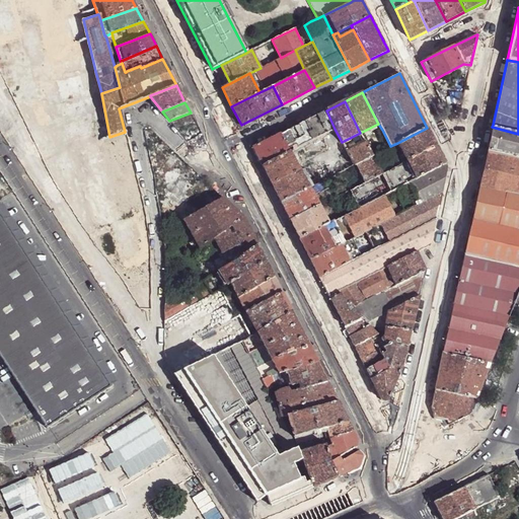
[(335,129),(326,110),(280,134),(289,151),(292,150),(326,133),(335,129)]
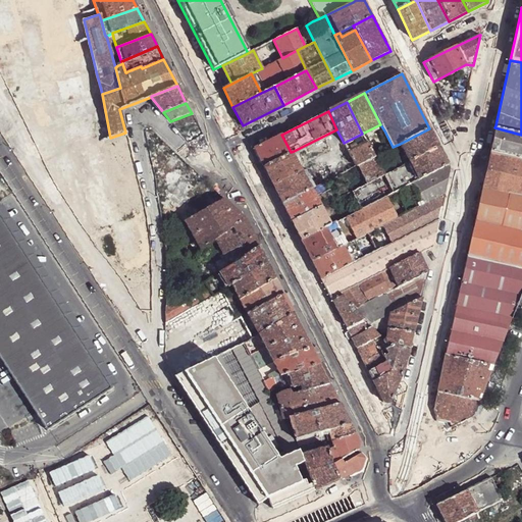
[(203,135),(192,113),(170,121),(189,143),(203,135)]
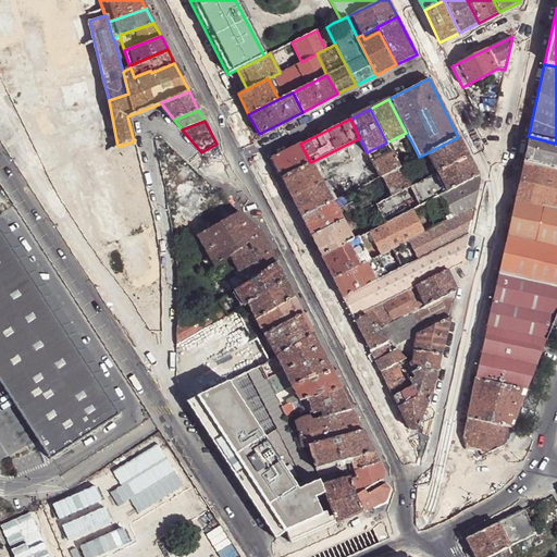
[(410,139),(406,133),(386,143),(391,150),(410,139)]
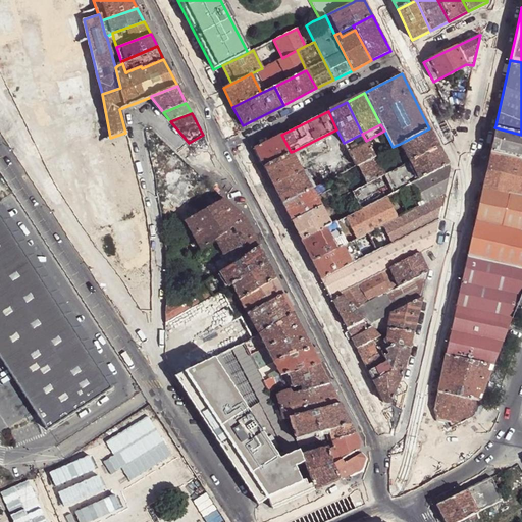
[(490,146),(481,189),(521,197),(521,135),(494,127),(490,146)]
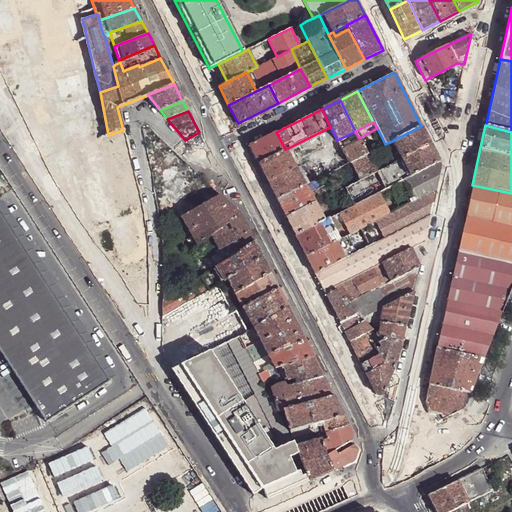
[(430,144),(421,126),(392,141),(401,158),(430,144)]
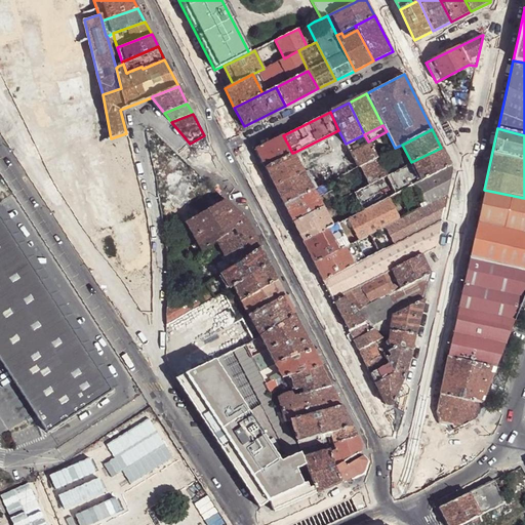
[(357,167),(350,151),(346,144),(338,130),(330,134),(336,147),(328,151),(340,175),(357,167)]
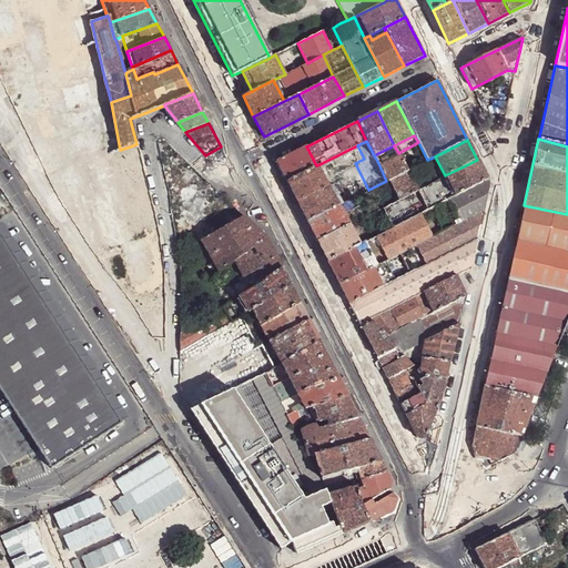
[(324,179),(355,163),(364,159),(357,145),(320,164),(325,175),(323,176),(324,179)]
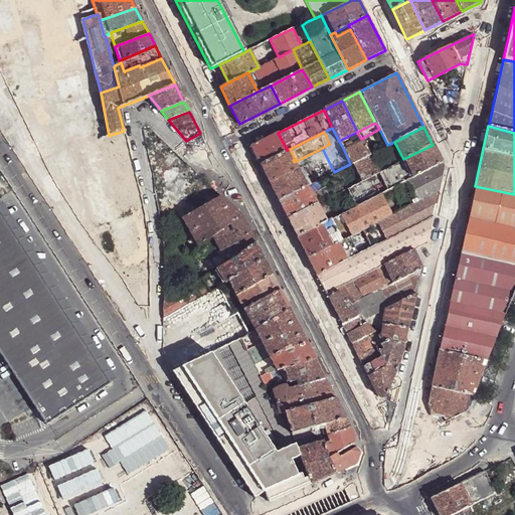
[(287,150),(278,133),(250,147),(260,164),(287,150)]
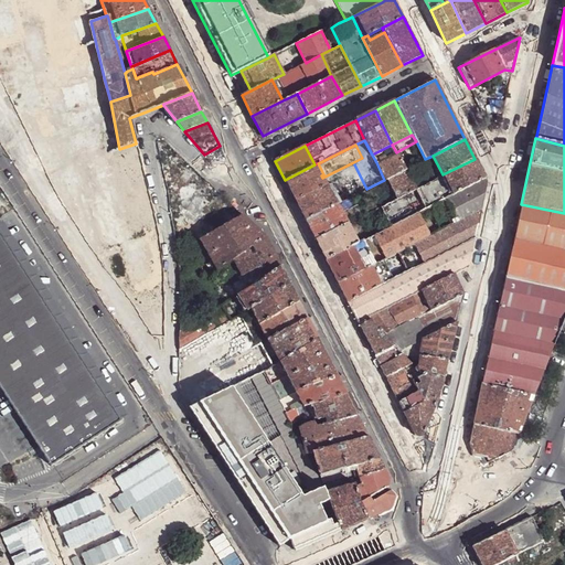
[(386,179),(405,169),(396,152),(376,162),(384,180),(386,179)]
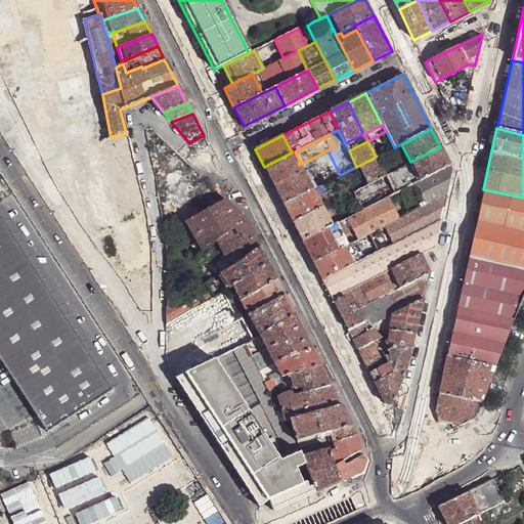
[(449,165),(440,147),(410,162),(419,180),(449,165)]
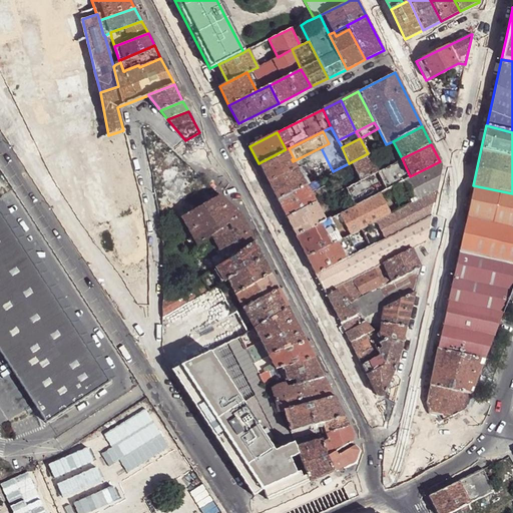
[(294,158),(289,148),(286,149),(259,163),(268,181),(296,167),(293,161),(292,159),(294,158)]
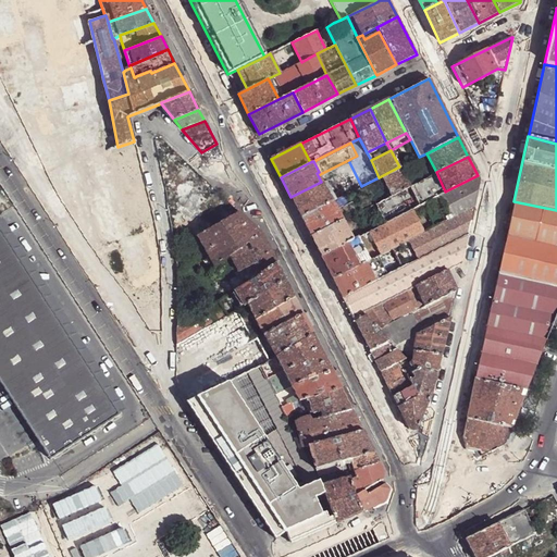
[(409,186),(399,166),(381,176),(391,196),(409,186)]
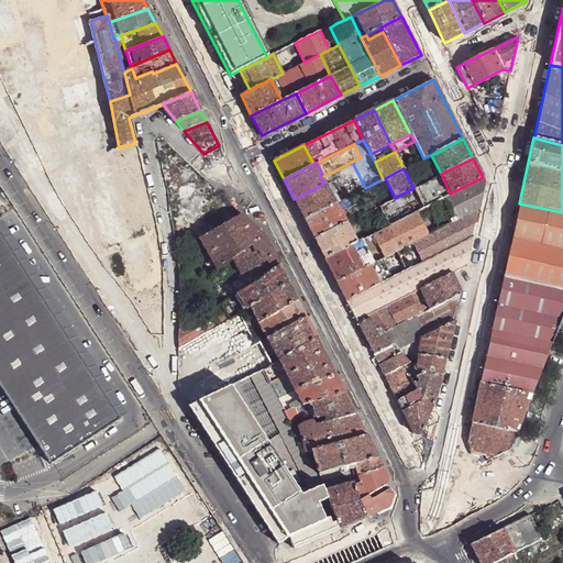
[(450,194),(441,174),(414,188),(422,208),(450,194)]
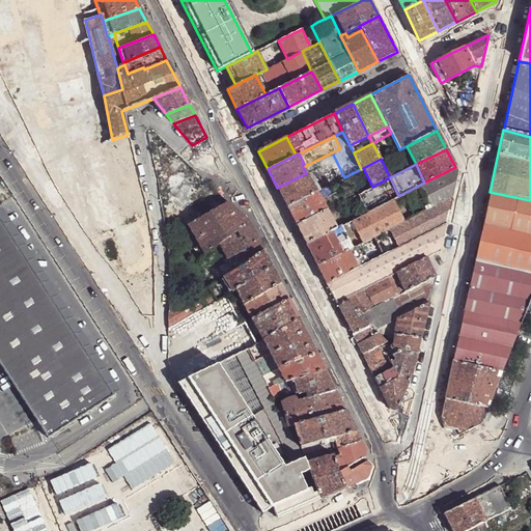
[(457,172),(455,167),(424,183),(398,196),(392,199),(403,222),(452,197),(457,172)]
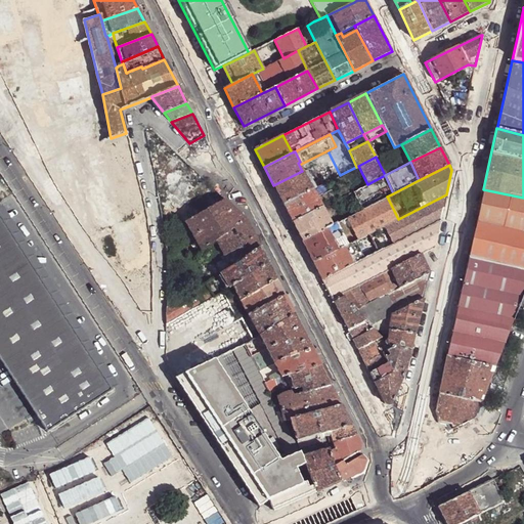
[(311,189),(302,171),(273,185),(282,204),(311,189)]
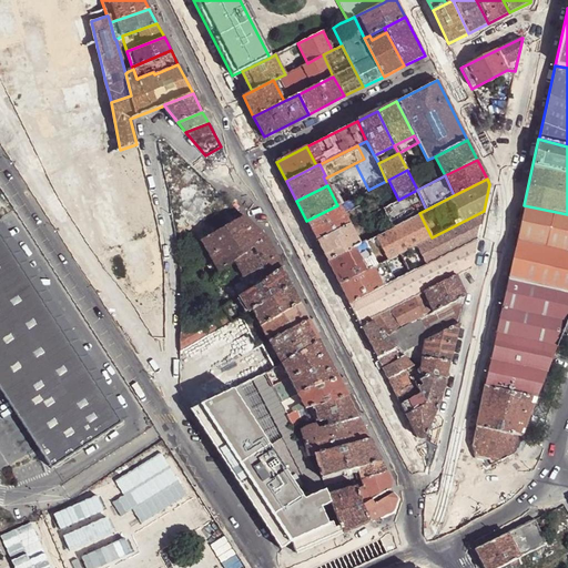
[(426,210),(417,190),(398,200),(382,208),(392,227),(419,213),(426,210)]
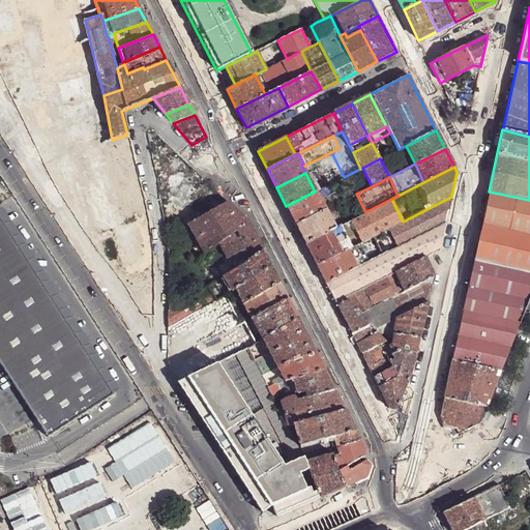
[(315,192),(286,206),(296,225),(325,210),(315,192)]
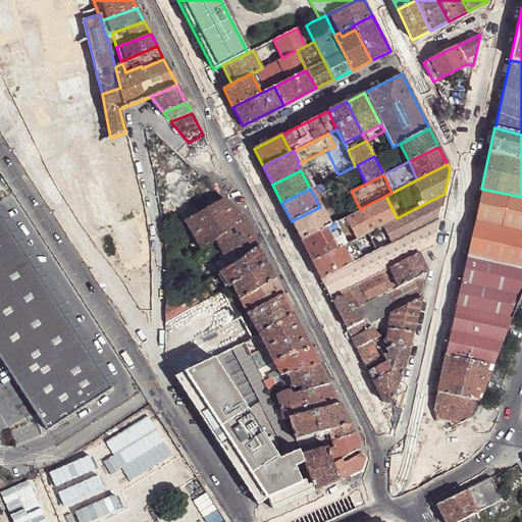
[(521,197),(481,189),(474,219),(521,229),(521,197)]
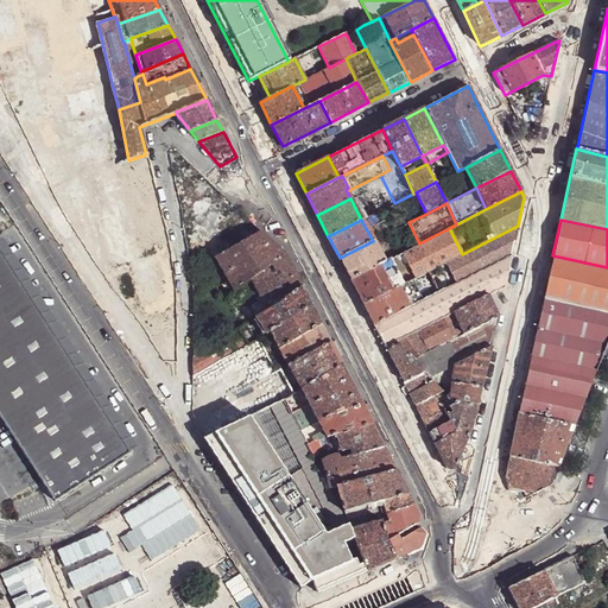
[(514,241),(518,226),(462,254),(426,272),(437,292),(511,254),(514,241)]
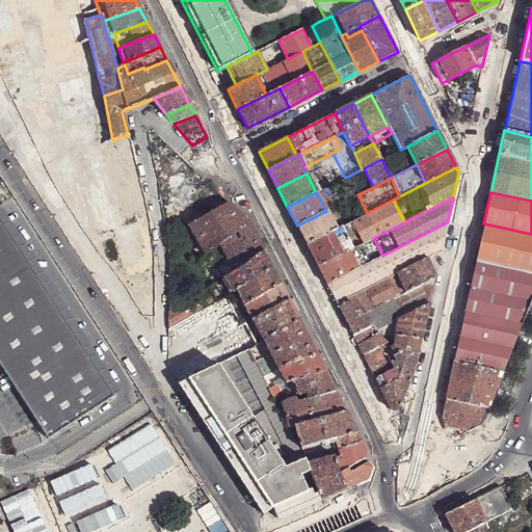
[(393,200),(367,213),(351,221),(363,243),(366,241),(373,238),(404,222),(393,200)]
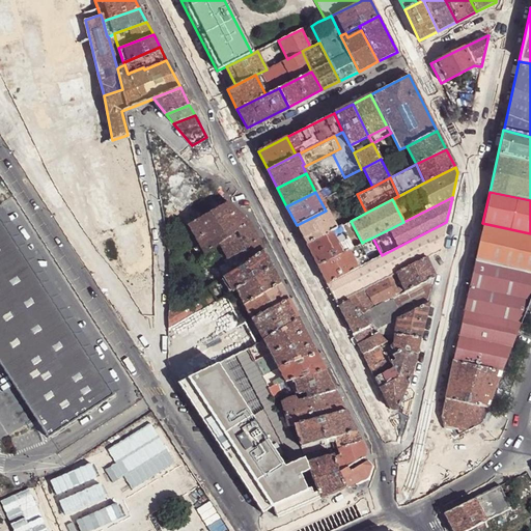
[(204,253),(208,250),(249,222),(228,202),(179,229),(188,247),(197,242),(204,253)]
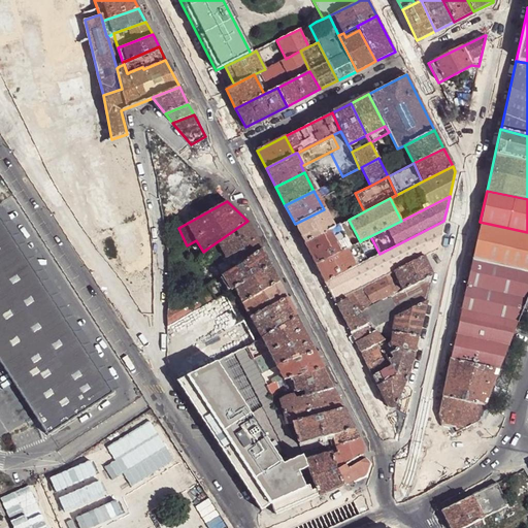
[(324,209),(295,224),(304,242),(333,227),(324,209)]
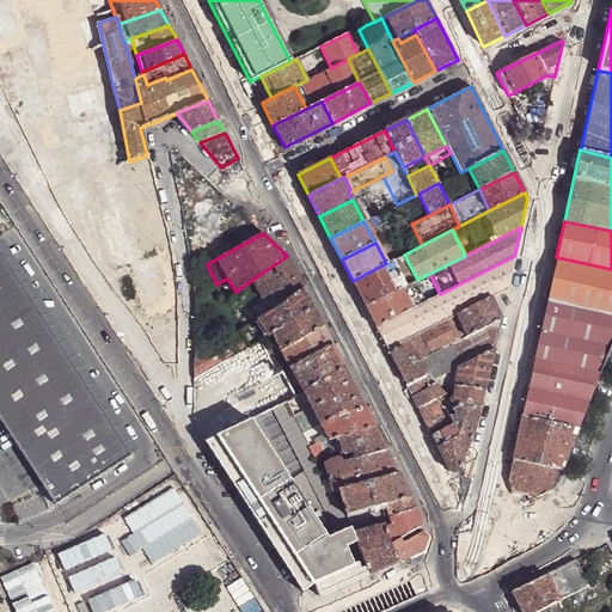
[(0,421),(55,506),(132,457),(0,251),(0,421)]
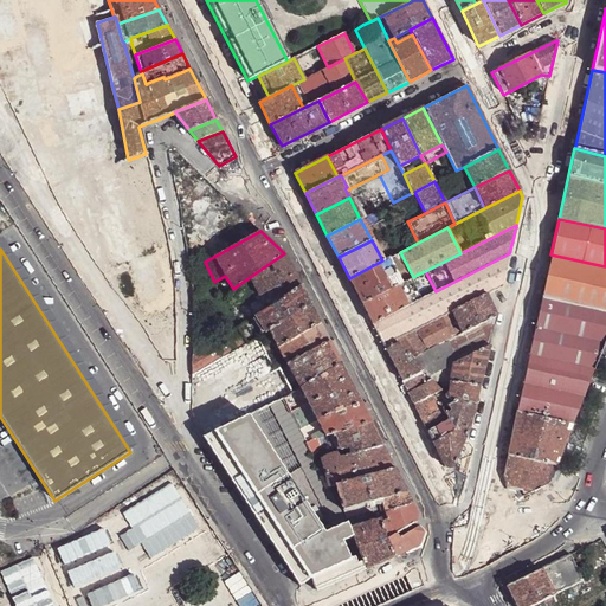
[(238,285),(256,315),(279,301),(272,288),(276,285),(294,272),(284,253),(238,285)]
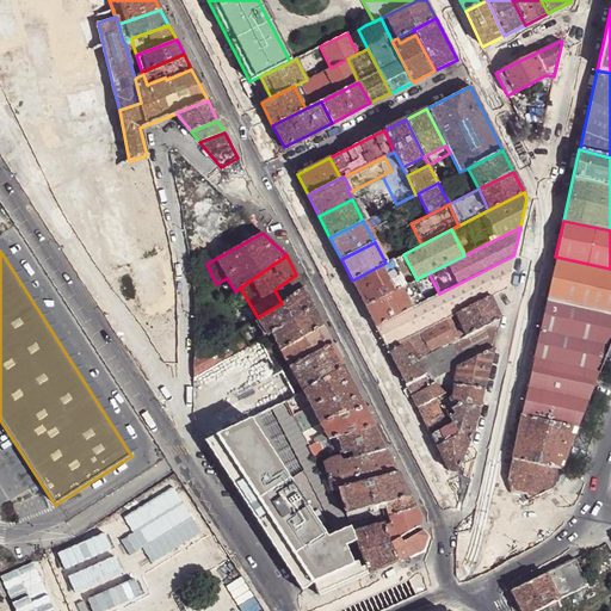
[(510,273),(513,255),(439,294),(424,301),(375,326),(388,351),(400,345),(397,343),(406,338),(491,296),(506,289),(510,273)]
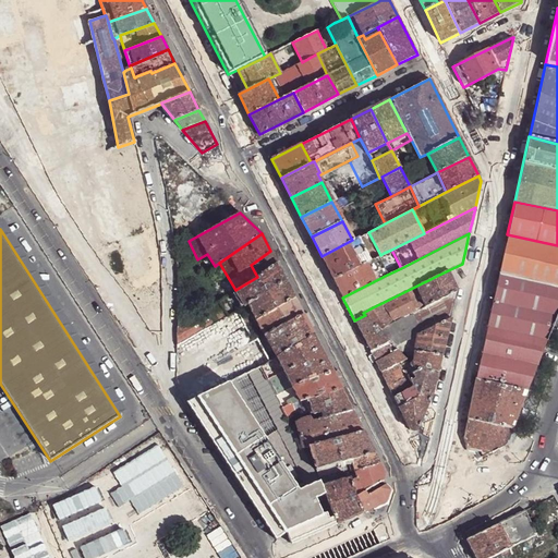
[(557,245),(507,234),(499,274),(557,288),(557,245)]
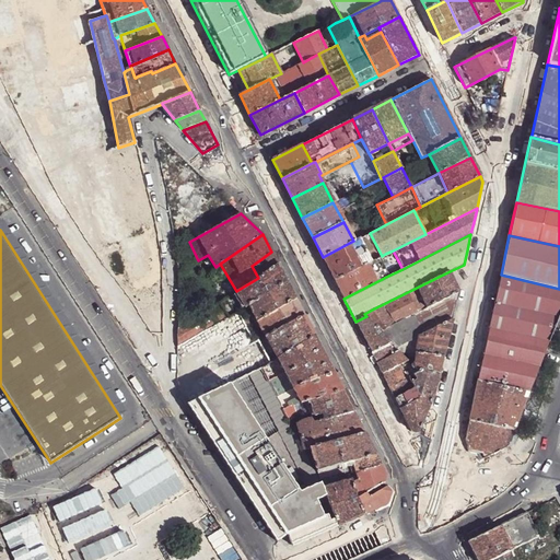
[(353,241),(323,257),(334,280),(370,261),(359,238),(353,241)]
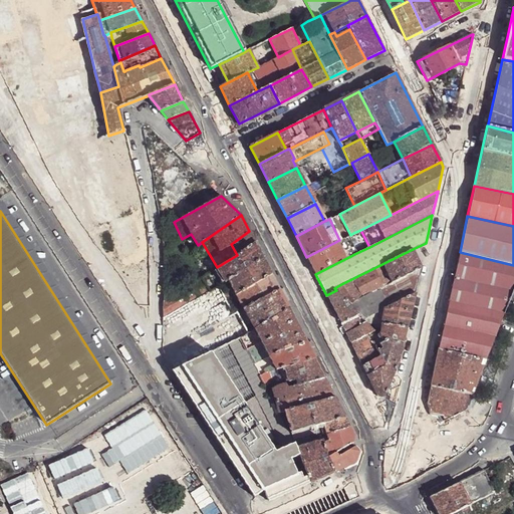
[(240,252),(255,241),(249,231),(234,242),(231,244),(237,255),(240,253),(240,252)]
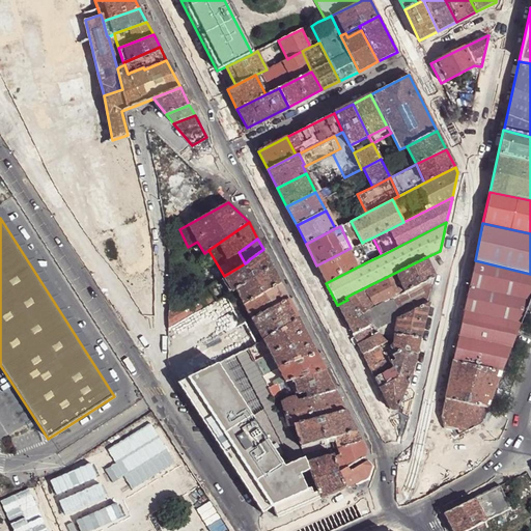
[(351,248),(316,266),(326,283),(368,261),(362,250),(368,248),(365,241),(362,243),(351,248)]
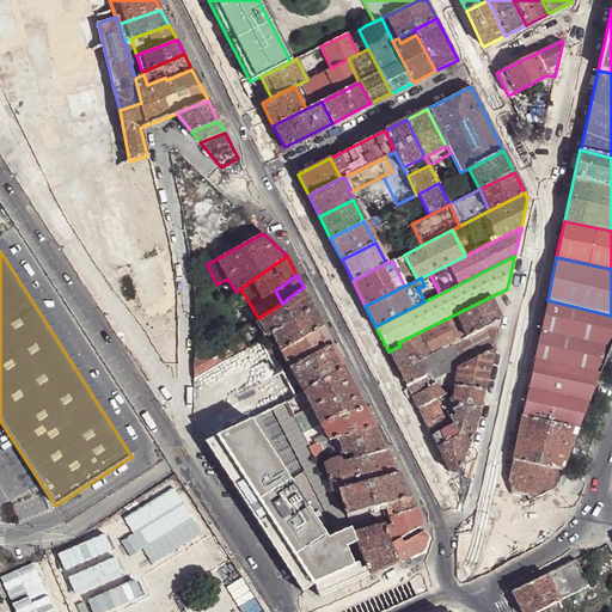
[(268,335),(271,332),(313,307),(304,287),(286,300),(286,301),(282,304),(258,318),(268,335)]
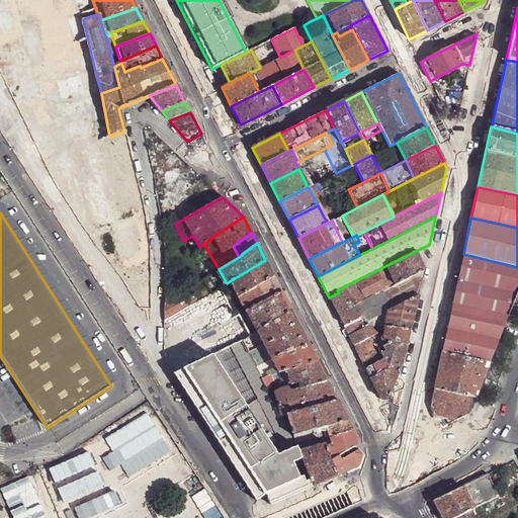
[(418,255),(416,251),(344,286),(353,304),(423,270),(421,264),(418,255)]
